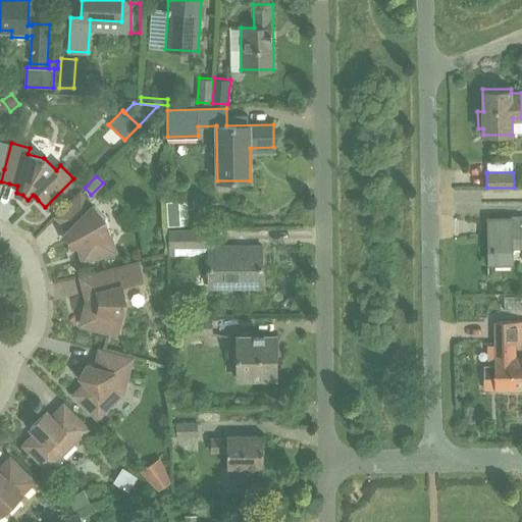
[(82,258),(83,261),(114,252),(105,217),(80,193),(56,216),(62,222),(68,228),(63,233),(68,239),(70,246),(77,244),(81,253),(81,256),(82,258)]
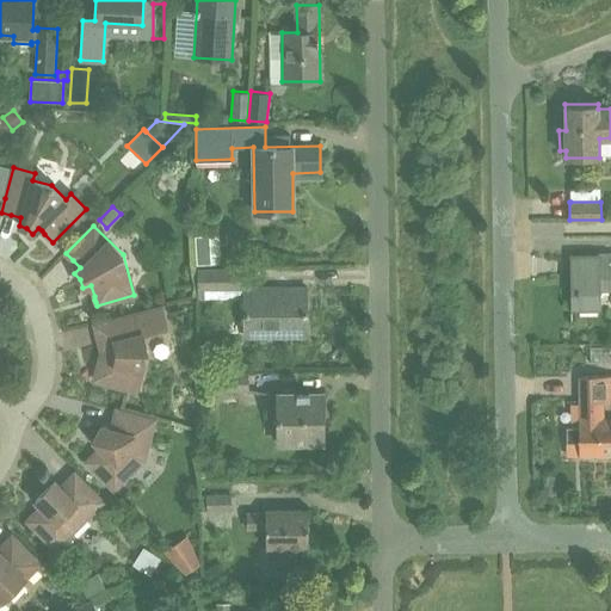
[(209,264),(208,235),(195,236),(196,265),(209,264)]
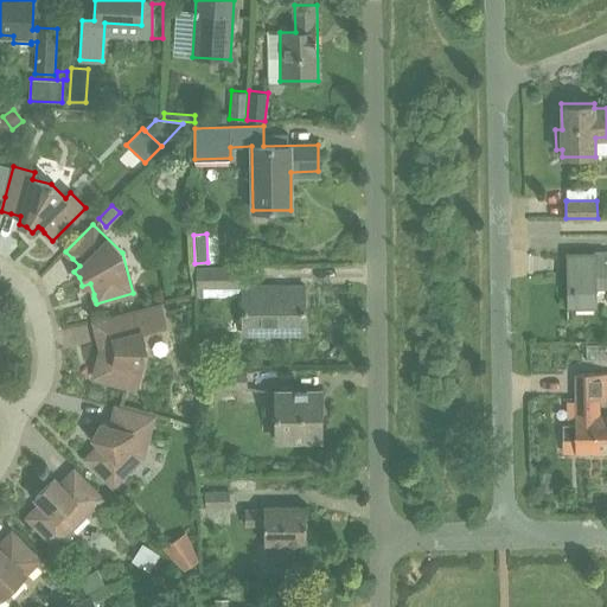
[(595,287),(606,287),(606,253),(566,254),(567,273),(572,273),(573,307),(595,306),(595,287)]
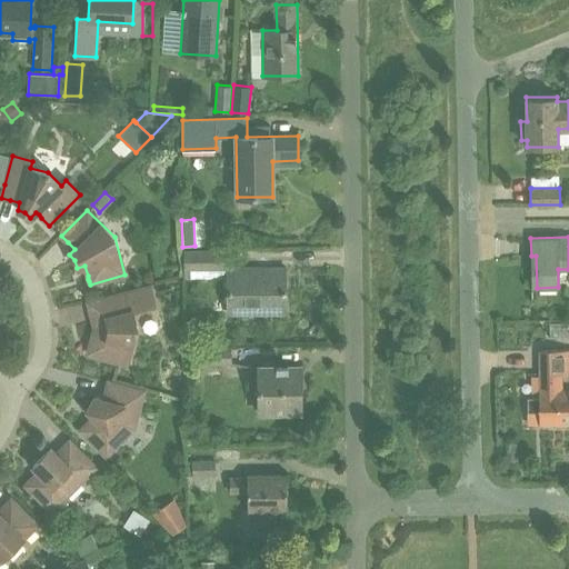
[(210,268),(210,249),(183,249),(183,266),(183,278),(190,278),(190,268),(210,268)]
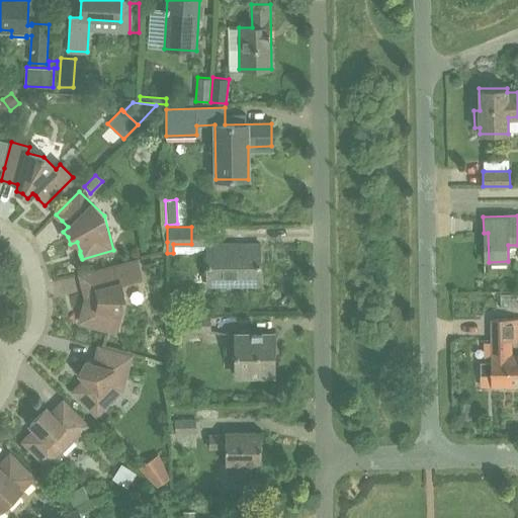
[(259,243),(212,244),(206,244),(207,253),(207,283),(223,283),(237,283),(260,283),(259,243)]
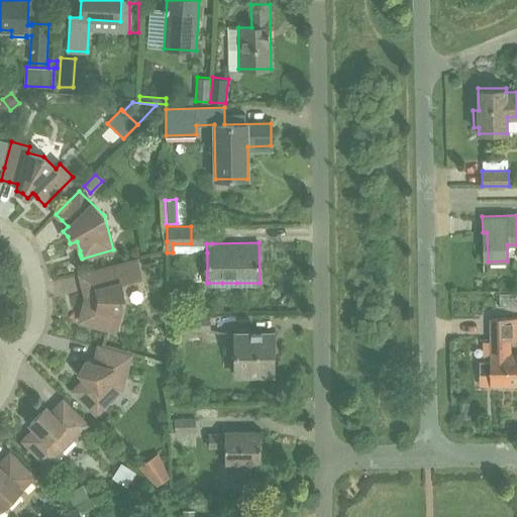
[(83,322),(115,331),(124,298),(120,283),(141,278),(136,260),(80,275),(82,283),(86,298),(84,305),(88,306),(86,311),(83,322)]
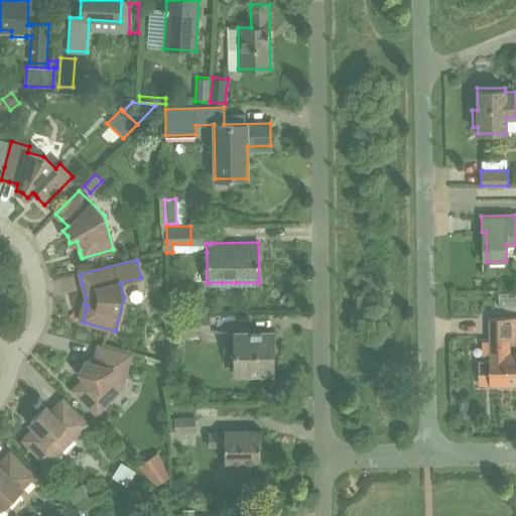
[(515,305),(515,292),(498,293),(498,305),(515,305)]
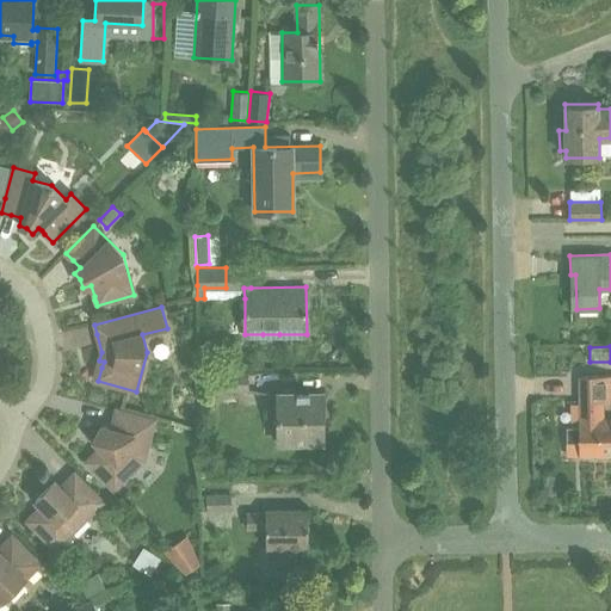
[(610,454),(610,418),(603,419),(603,400),(610,400),(610,375),(580,376),(580,402),(580,426),(566,426),(566,443),(580,443),(580,455),(610,454)]
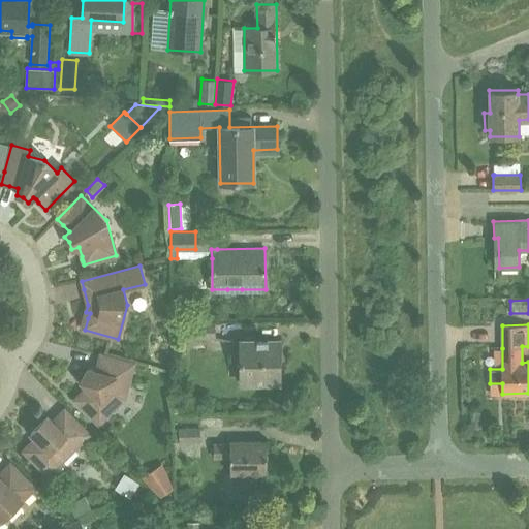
[(240,383),(280,383),(280,341),(240,341),(240,383)]
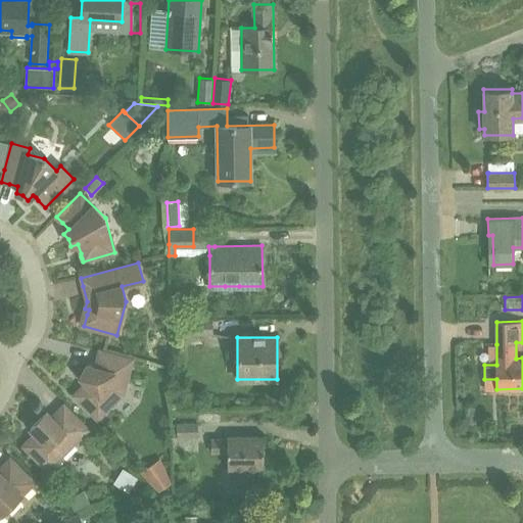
[(74,394),(97,419),(123,393),(132,360),(99,350),(97,358),(95,368),(88,366),(86,372),(81,378),(86,382),(82,386),(74,394)]
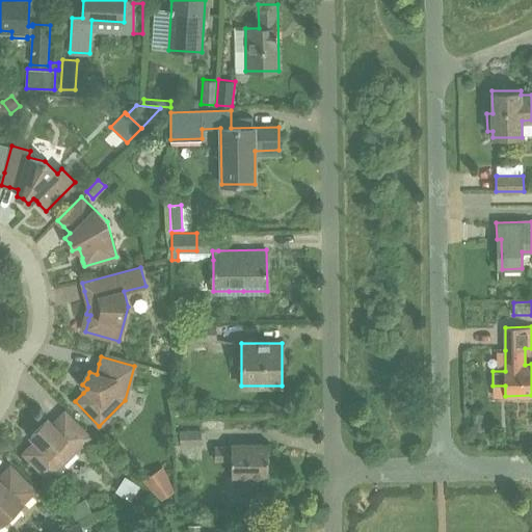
[(36,441),(24,453),(48,477),(89,436),(64,411),(52,424),(47,419),(31,435),(36,441)]
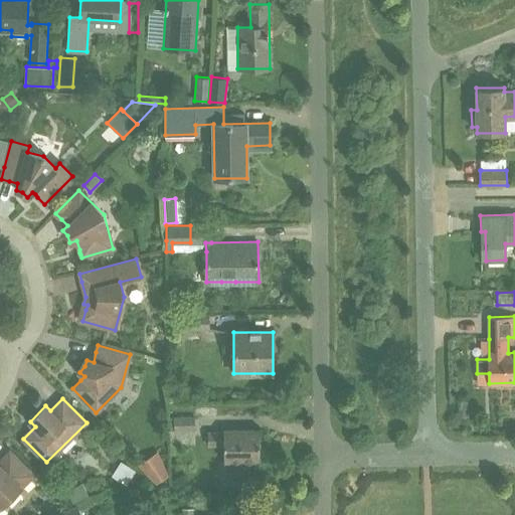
[(174,431),(195,431),(195,415),(174,416),(174,431)]
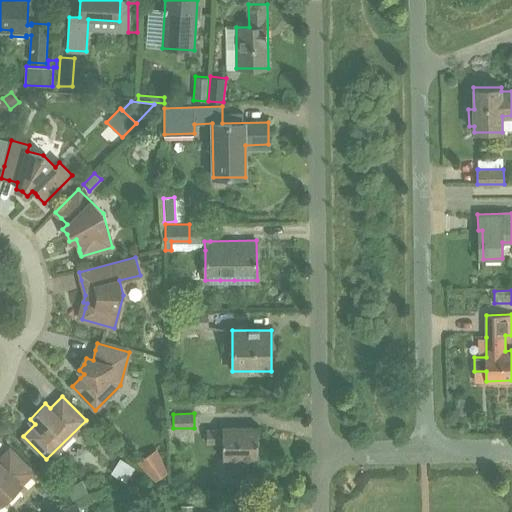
[(206,444),(222,444),(222,458),(223,458),(223,478),(247,478),(246,458),(259,458),(259,427),(222,427),(222,428),(206,429),(206,444)]
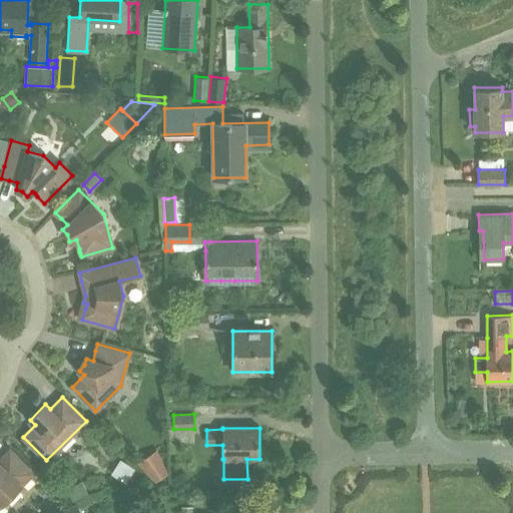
[(0,506),(33,473),(10,450),(0,459),(0,506)]
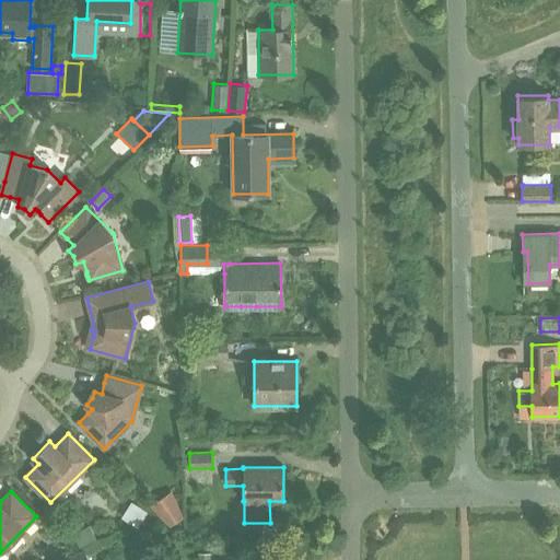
[(184,516),(177,503),(160,515),(170,525),(184,516)]
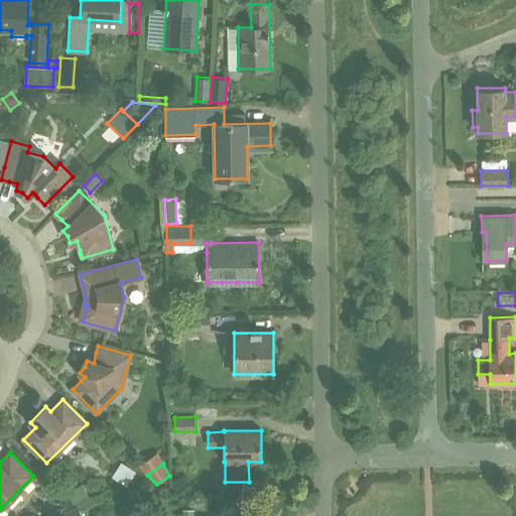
[(74,503),(88,495),(82,484),(68,492),(74,503)]
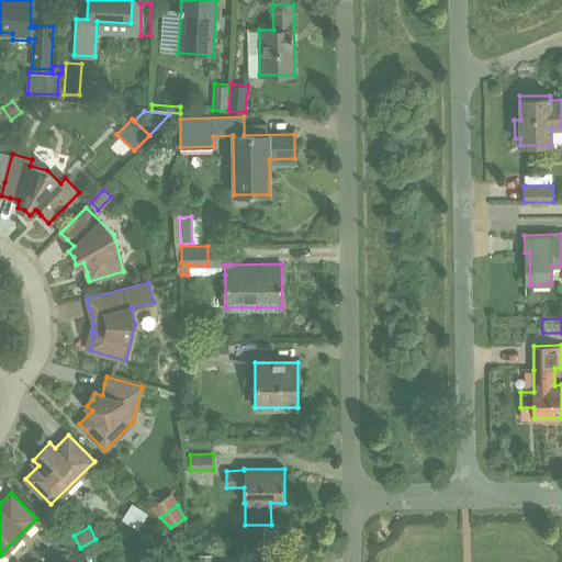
[(90,561),(85,550),(59,561),(90,561)]
